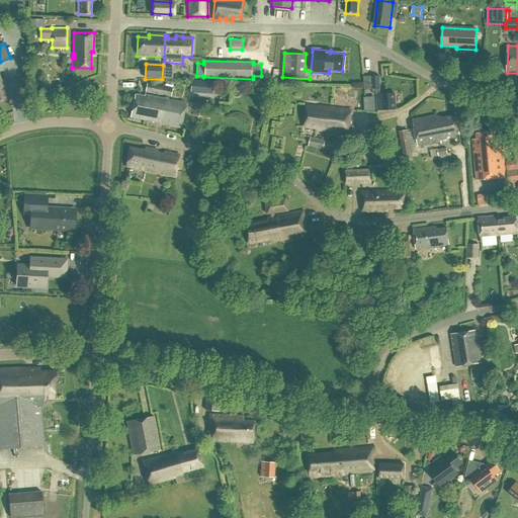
[(379,77),(371,77),(372,89),(380,89),(379,77)]
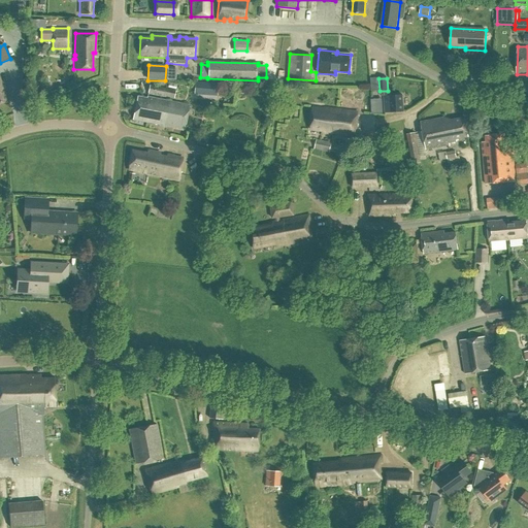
[(0,104),(9,101),(0,79),(0,104)]
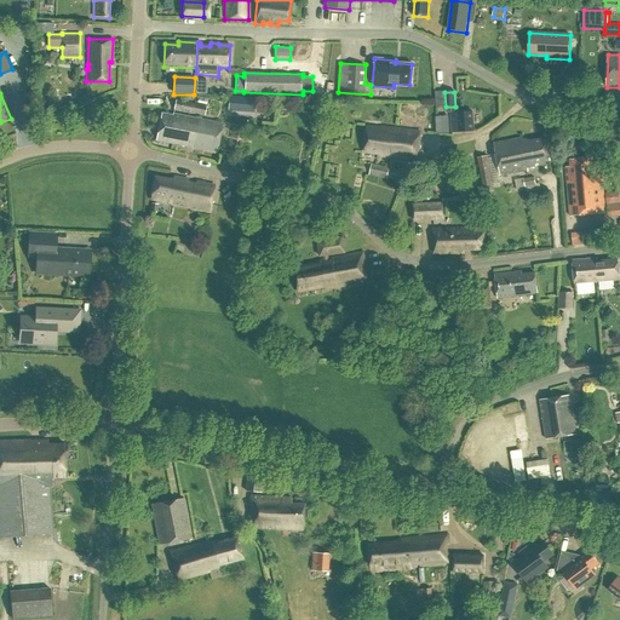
[(177,101),(176,110),(204,115),(205,105),(177,101)]
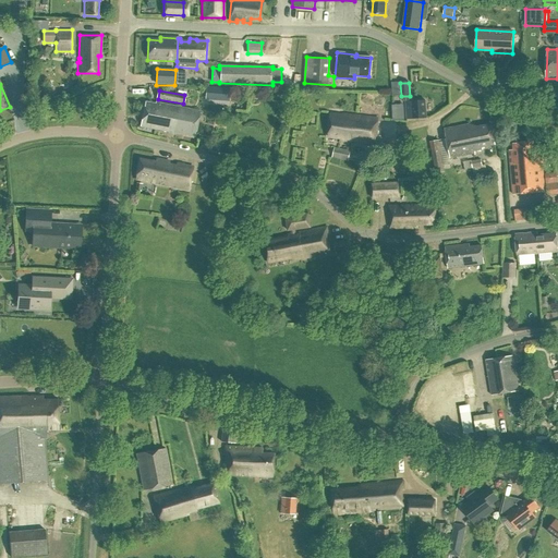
[(385,100),(375,102),(376,111),(386,109),(385,100)]
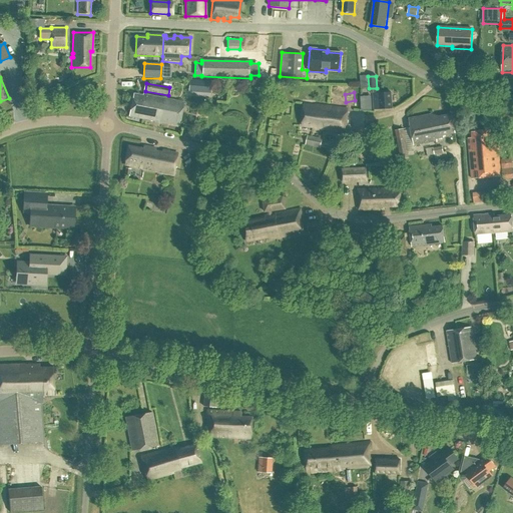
[(377,93),(374,94),(374,110),(393,109),(392,92),(380,93),(377,94),(377,93)]
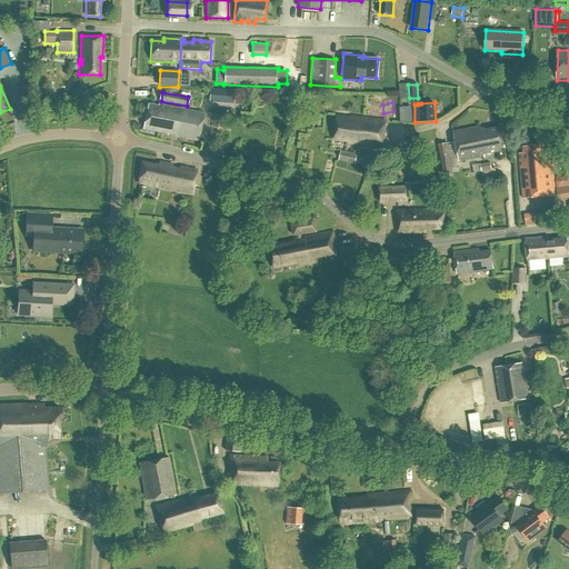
[(158,107),(148,105),(142,129),(198,140),(203,113),(159,105),(158,107)]
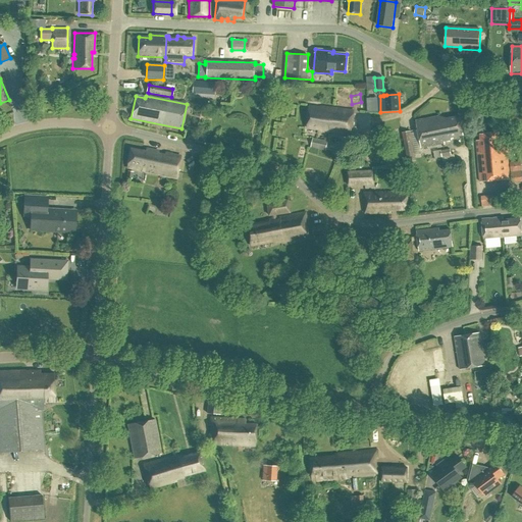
[(315,106),(310,106),(307,129),(318,131),(318,133),(351,136),(352,127),(354,111),(317,107),(317,108),(315,108),(315,106)]
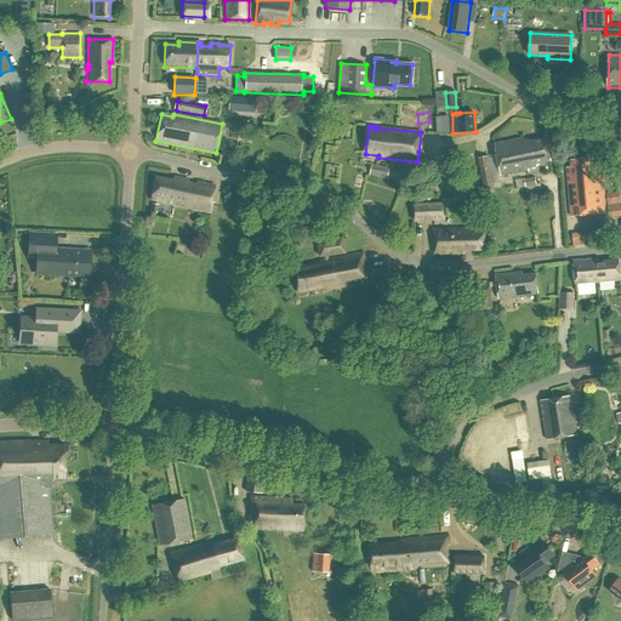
[(534,141),(524,140),(495,144),(501,177),(529,171),(529,169),(537,167),(537,164),(552,161),(547,138),(534,141)]
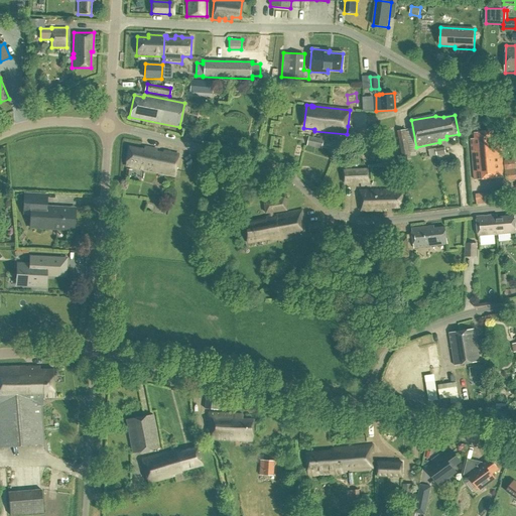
[(405,130),(397,131),(403,160),(411,159),(405,130)]
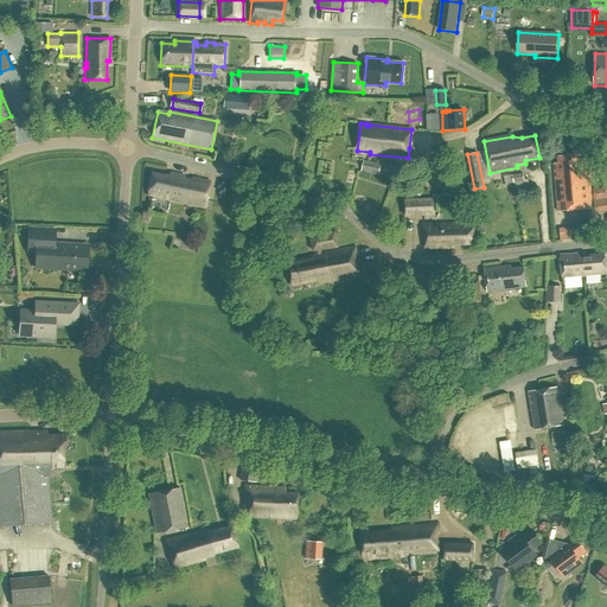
[(581,161),(581,154),(558,157),(558,164),(554,164),(558,212),(593,209),(588,160),(581,161)]
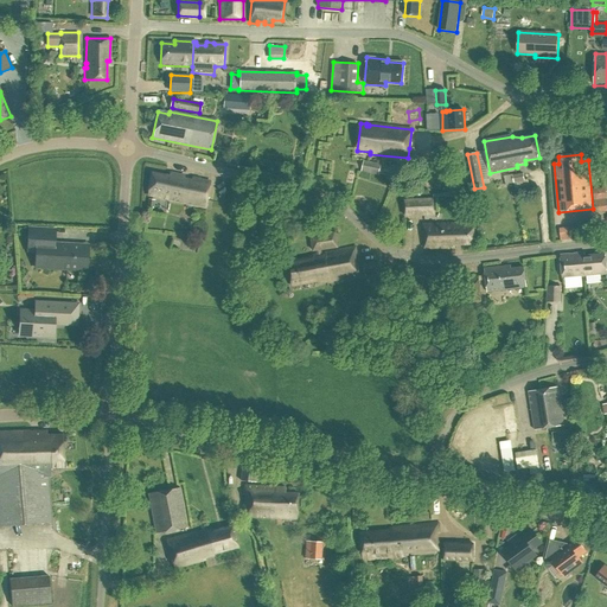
[(362,172),(379,174),(382,164),(364,160),(362,172)]
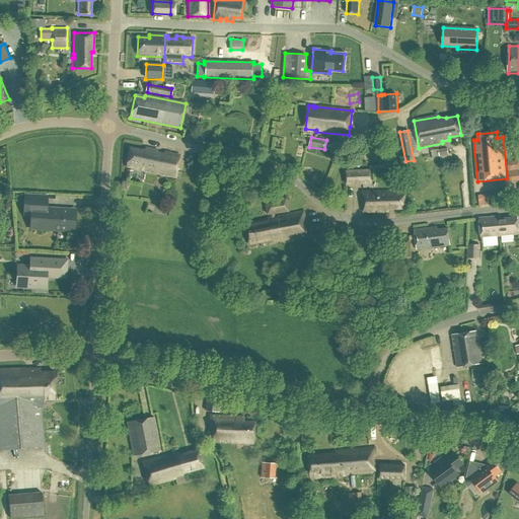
[(157,150),(146,148),(146,151),(131,148),(127,167),(175,177),(180,155),(171,153),(165,151),(164,154),(158,153),(157,150)]
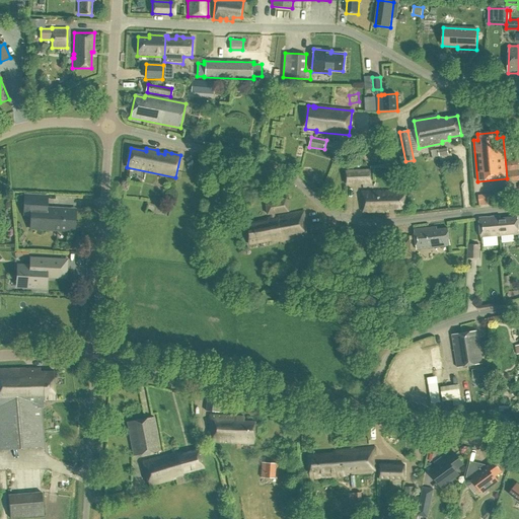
[(438,149),(431,150),(432,158),(442,156),(443,163),(454,161),(451,154),(449,154),(447,148),(438,150),(438,149)]
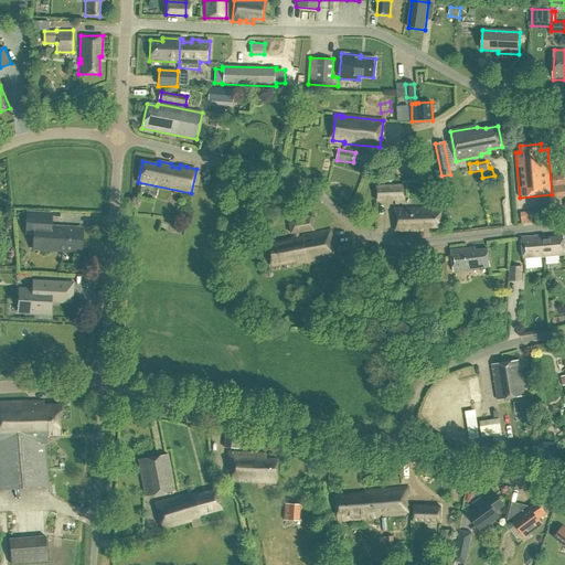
[(404,184),(376,185),(376,202),(404,201),(404,184)]
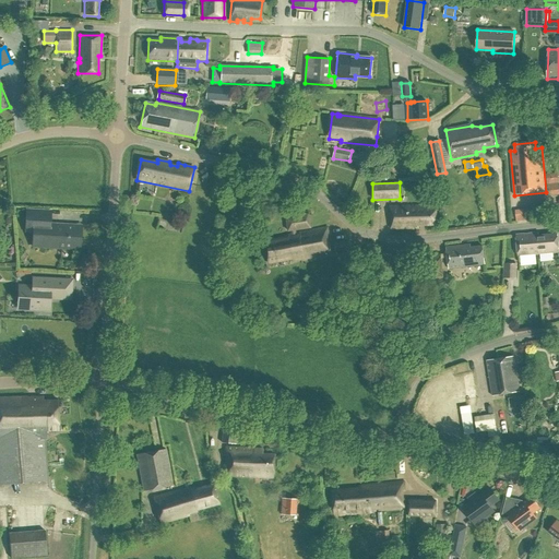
[(437,225),(437,206),(427,206),(421,207),(421,206),(391,206),(391,229),(419,228),(419,226),(437,225)]
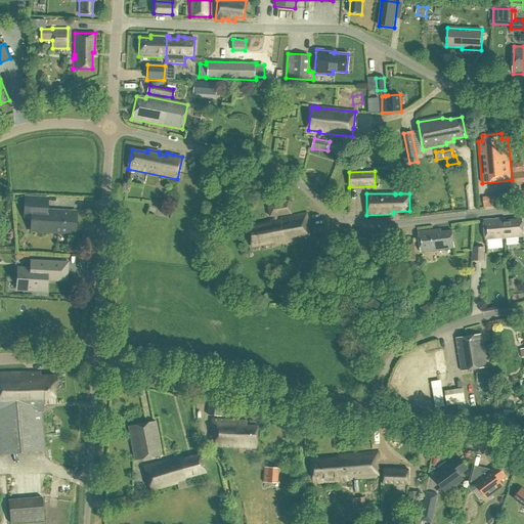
[(507,194),(496,197),(499,207),(509,205),(507,194)]
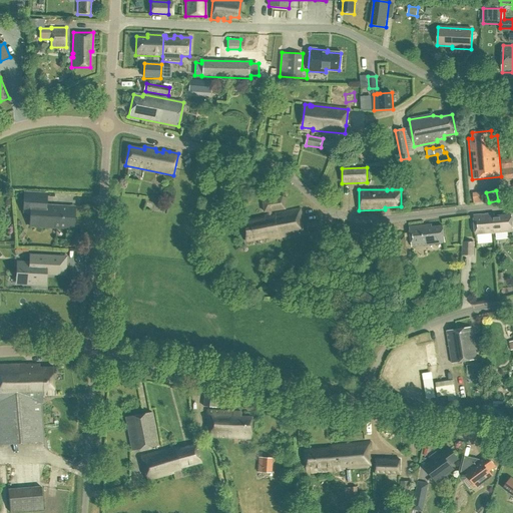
[(29,227),(74,230),(75,206),(46,204),(47,192),(24,191),(22,213),(30,213),(29,227)]
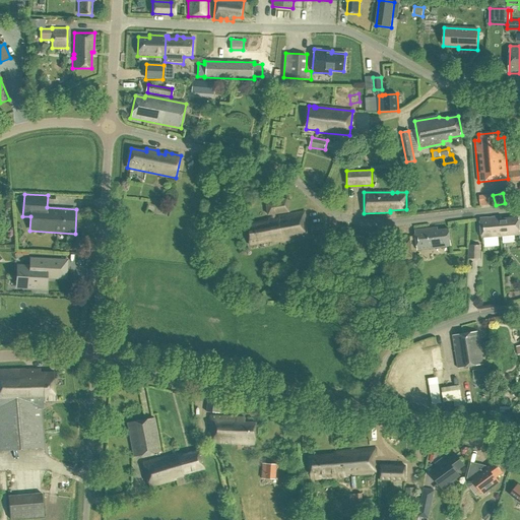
[(493,205),(492,194),(479,195),(480,206),(493,205)]
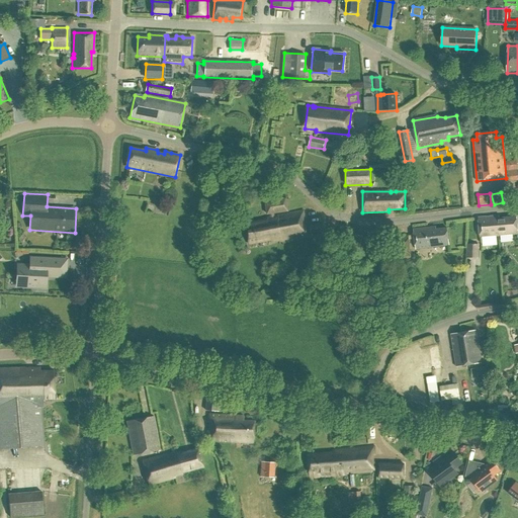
[(267,216),(289,211),(287,197),(265,201),(267,216)]
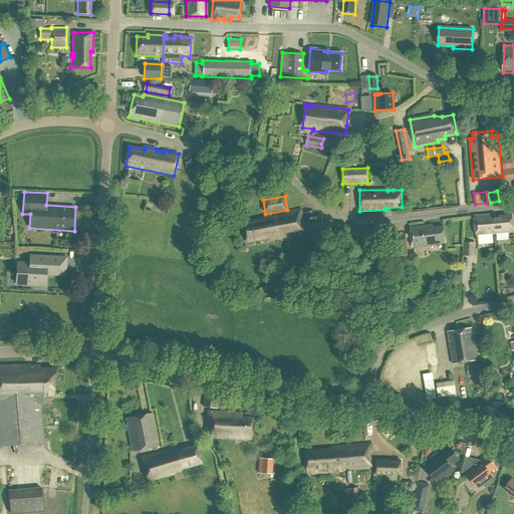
[(263,218),(244,221),(247,240),(248,242),(269,239),(270,240),(306,234),(301,209),(262,216),(263,218)]
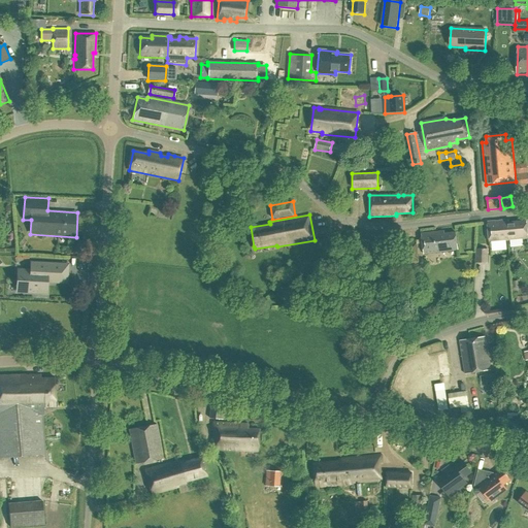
[(508,240),(506,220),(488,222),(490,242),(508,240)]
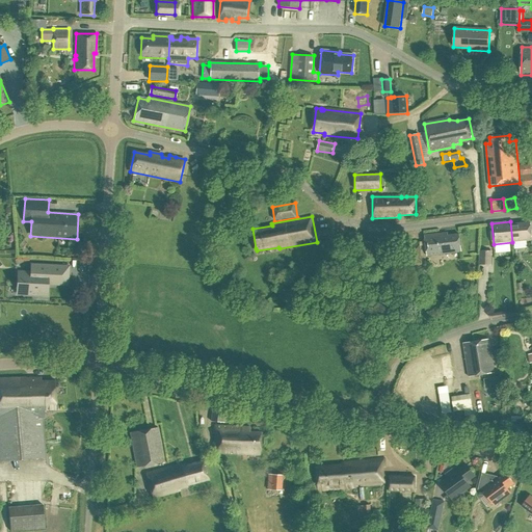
[(513,221),(510,221),(512,242),(531,240),(531,239),(530,222),(513,223),(513,221)]
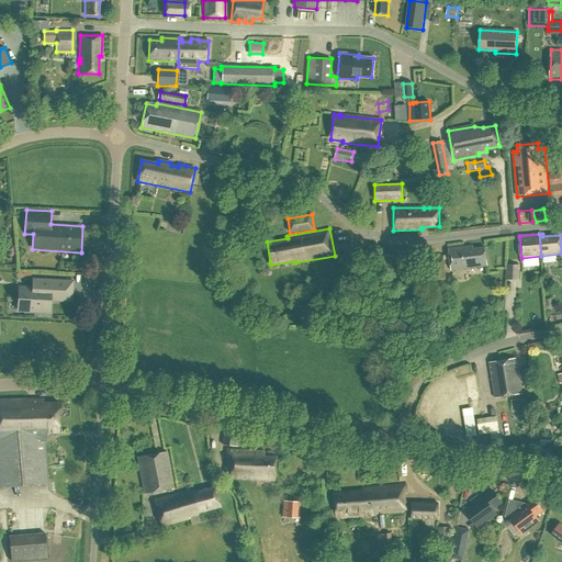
[(353,243),(338,244),(338,254),(355,254),(353,243)]
